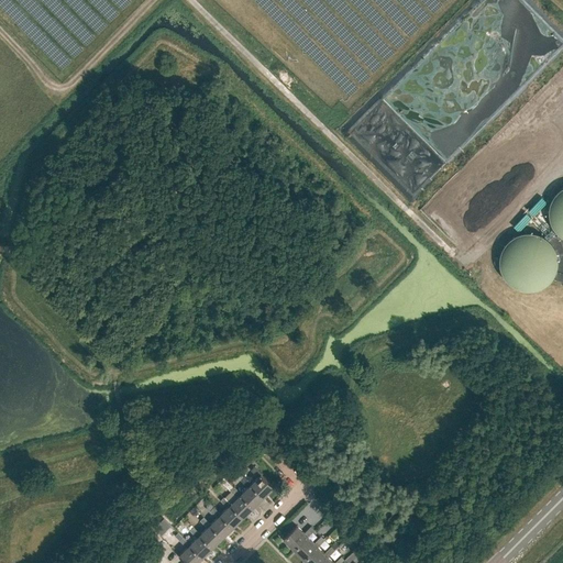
[(552,227),(555,231),(559,235),(562,238),(562,186),(559,189),(555,194),(552,198),(550,203),(549,208),(548,213),(549,218),(550,222),(552,227)]
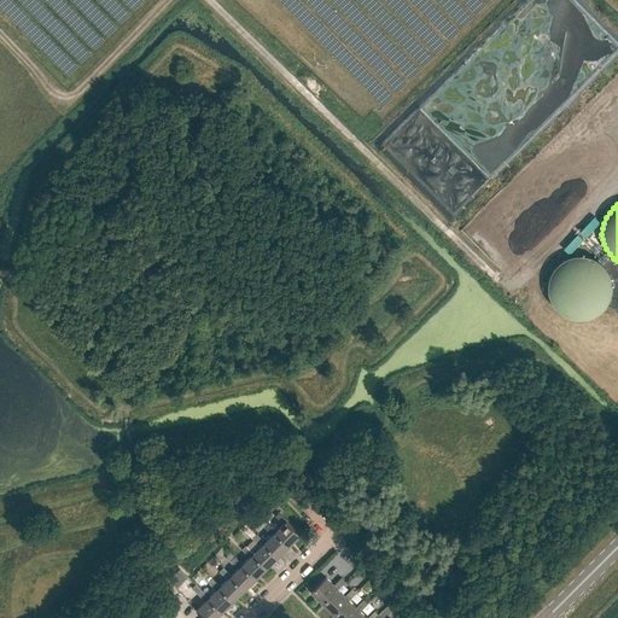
[(586,237),(600,222),(594,217),(581,232),(586,237)]
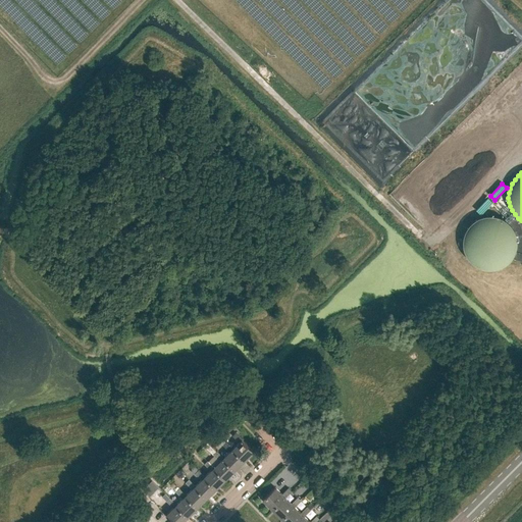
[(481,215),(492,202),(487,198),(476,211),(481,215)]
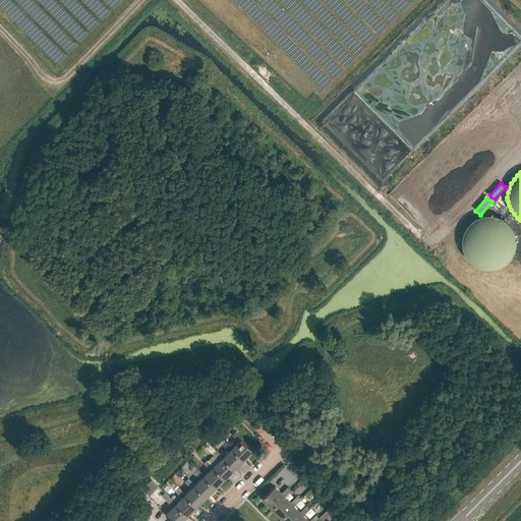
[(520,220),(517,218),(514,214),(506,221),(511,225),(513,229),(515,234),(516,238),(516,243),(515,248),(514,252),(511,256),(520,259),(520,220)]
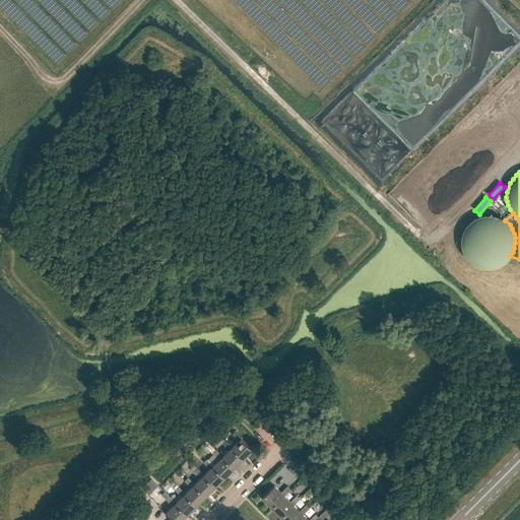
[(507,260),(510,256),(513,252),(514,248),(515,243),(515,238),(514,234),(512,229),(510,224),(505,220),(502,218),(498,216),(494,214),(489,214),(483,214),(478,215),(474,217),(470,220),(466,224),(463,229),(462,234),(461,238),(460,243),(461,248),(463,253),(466,257),(469,261),(473,264),(478,267),(483,268),(489,268),(494,268),(499,266),(503,264),(507,260)]
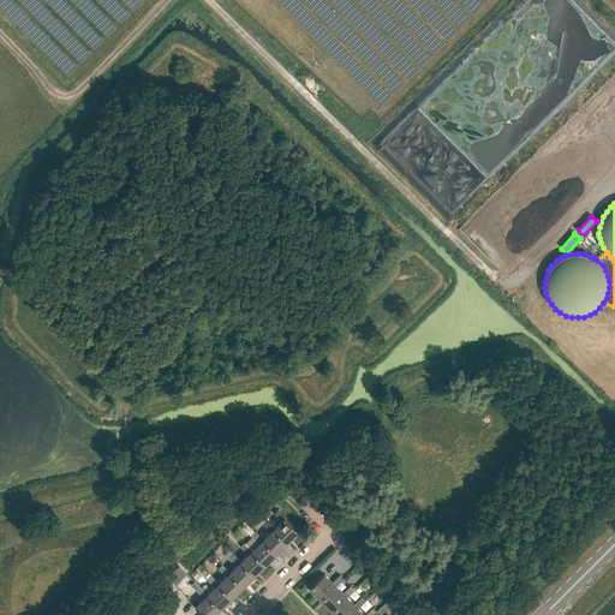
[(287,543),(299,532),(285,518),(286,517),(279,509),(274,513),(281,521),(275,527),(274,529),(287,543)]
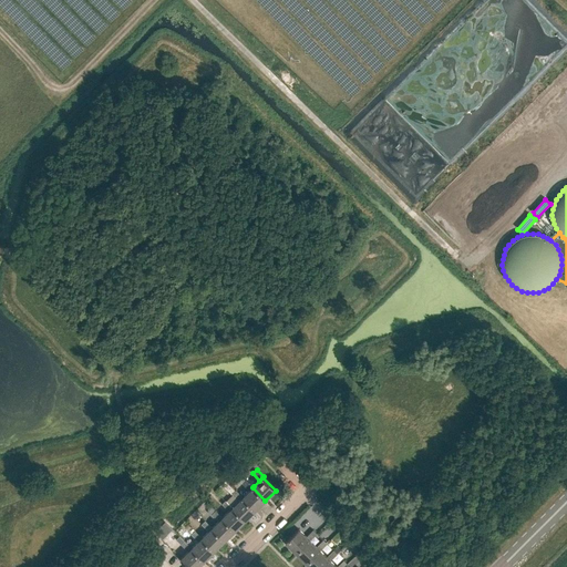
[(255,511),(265,501),(253,487),(254,486),(247,480),(243,484),(249,491),(243,496),(241,497),(255,511)]
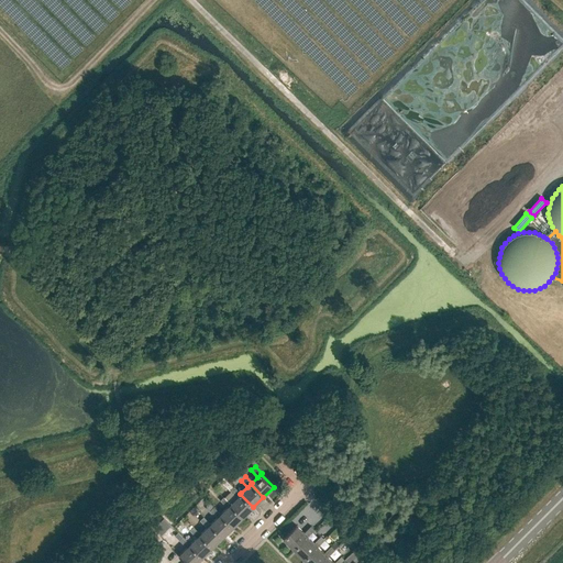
[(224,477),(221,481),(229,488),(232,485),(224,477)]
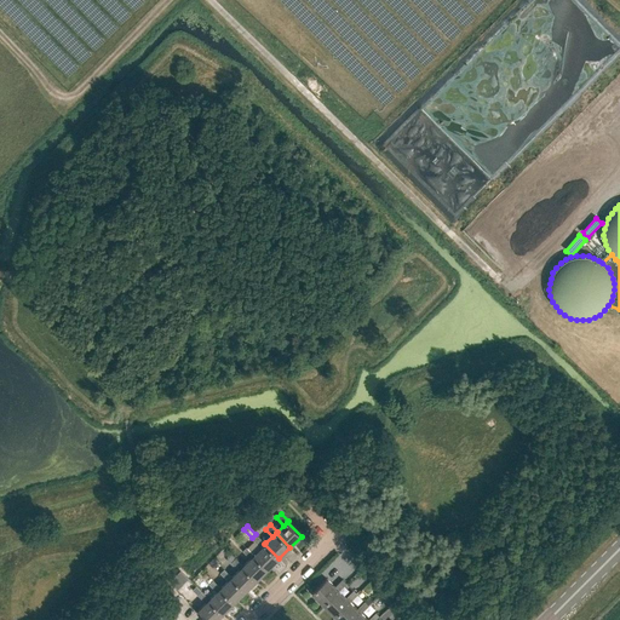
[(268,569),(279,558),(264,544),(265,543),(258,535),(254,539),(262,547),(254,555),(253,556),(268,569)]
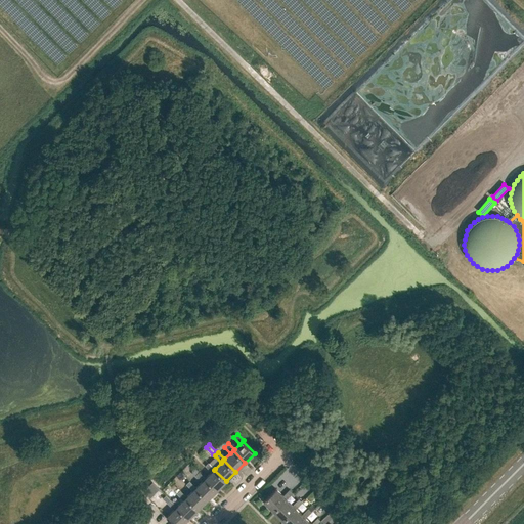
[(217,490),(226,481),(214,470),(215,469),(209,462),(206,466),(212,472),(206,478),(205,479),(217,490)]
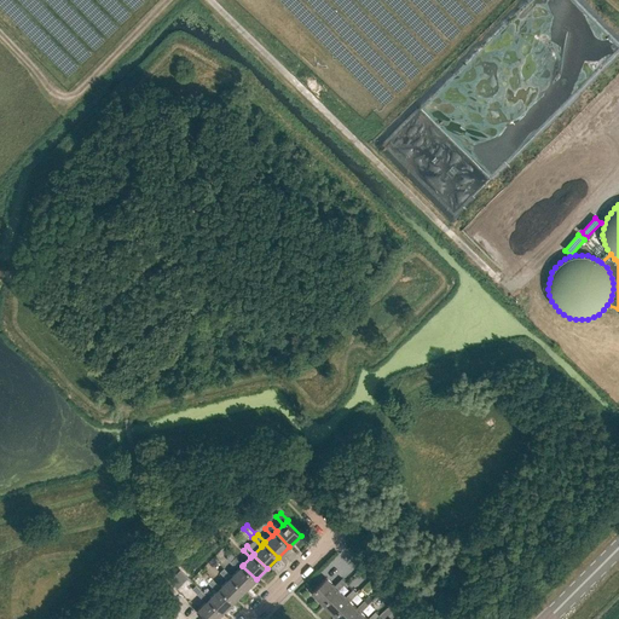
[(244,591),(256,579),(242,566),(243,565),(236,557),(231,561),(238,568),(232,576),(231,577),(244,591)]
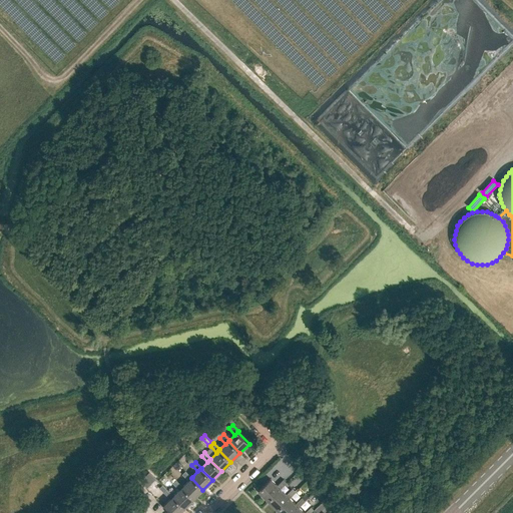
[(193,499),(202,490),(191,478),(192,477),(185,471),(182,474),(188,480),(182,486),(181,487),(193,499)]
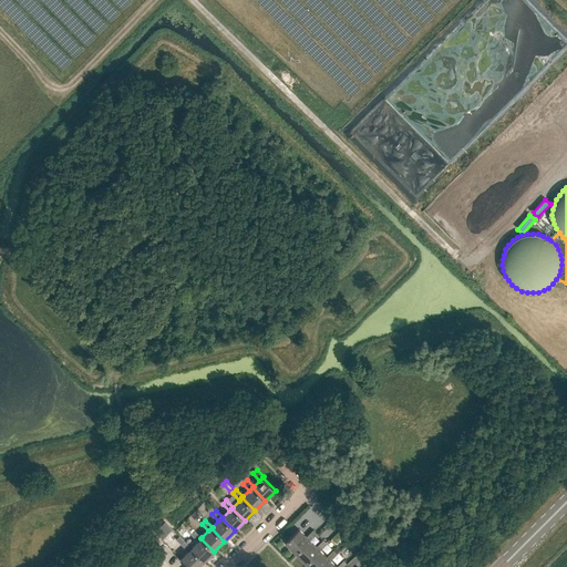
[(286,542),(297,553),(309,539),(310,540),(317,534),(313,529),(307,536),(299,529),(286,542)]
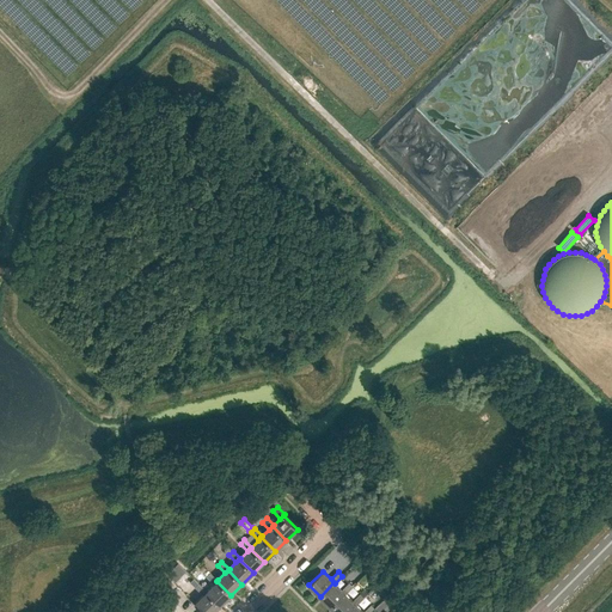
[(220,606),(231,595),(216,581),(218,580),(210,573),(206,576),(214,585),(207,591),(206,592),(220,606)]
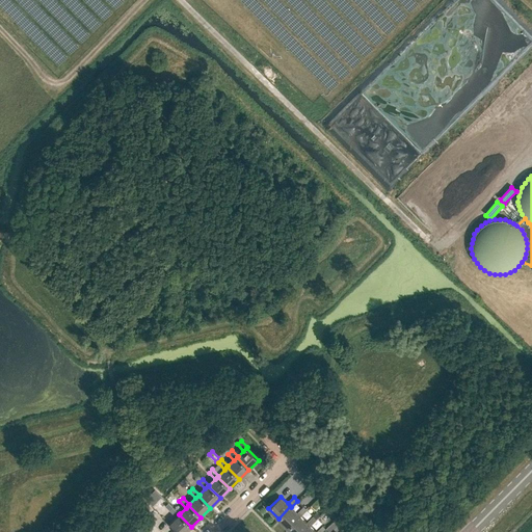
[(162,517),(170,508),(162,500),(154,509),(162,517)]
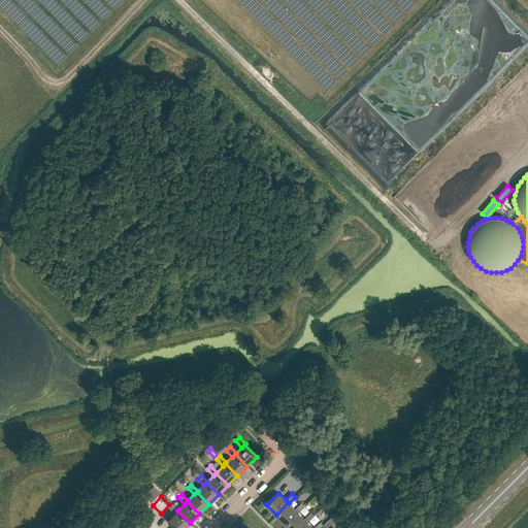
[(295,509),(289,503),(288,502),(276,515),(286,524),(297,512),(298,513),(304,506),(301,502),(295,509)]
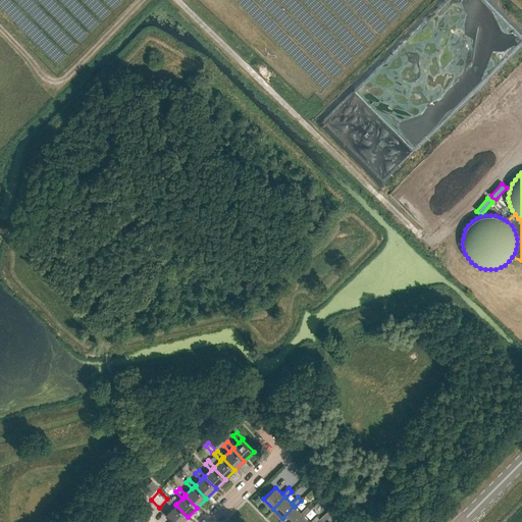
[(173,521),(181,521),(188,517),(175,505),(176,504),(170,498),(166,501),(172,508),(166,514),(173,521)]
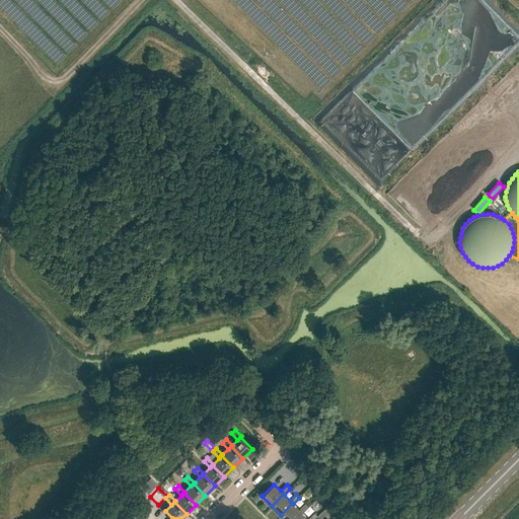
[(299,510),(293,504),(292,503),(281,515),(284,518),(294,518),(302,512),(303,513),(309,507),(305,504),(299,510)]
